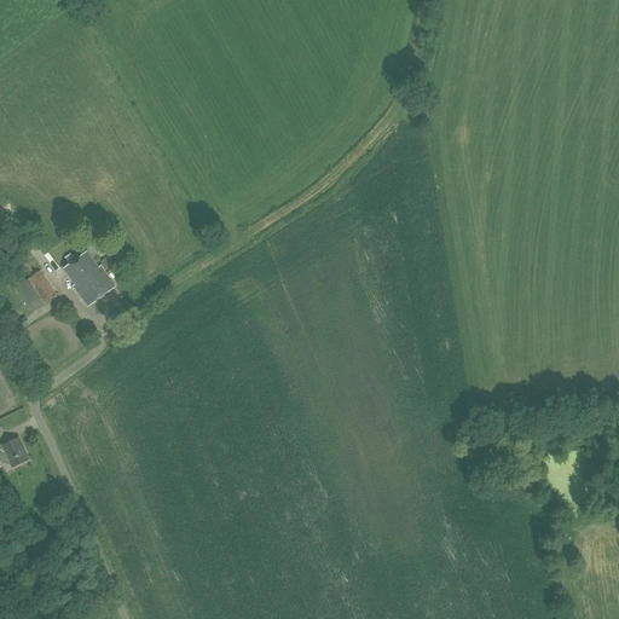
[(17,238),(6,252),(15,259),(25,246),(17,238)]
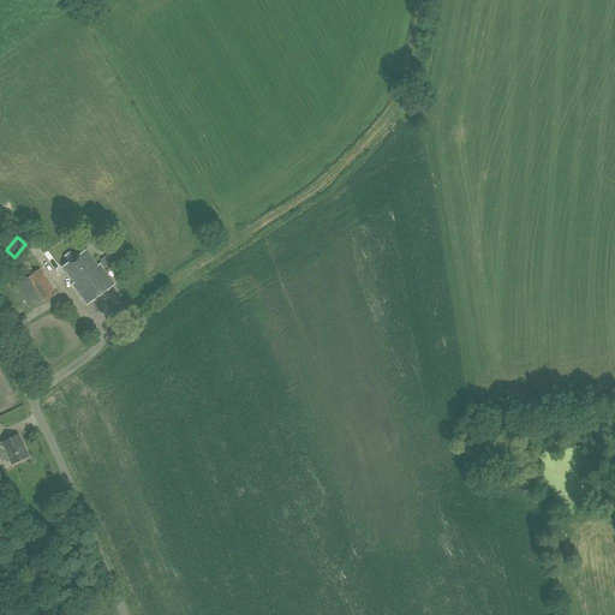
[(87,250),(64,267),(75,282),(73,284),(88,304),(114,285),(100,264),(99,266),(87,250)]
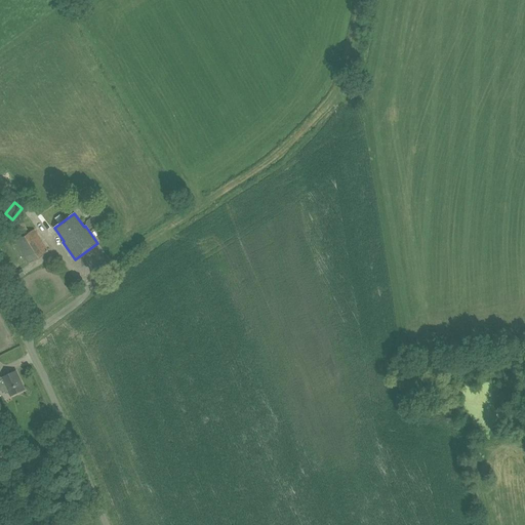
[(14,242),(28,264),(47,251),(34,230),(30,232),(14,242)]
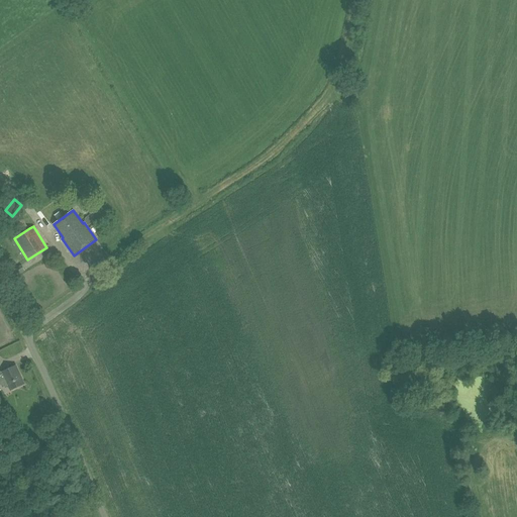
[(24,272),(21,265),(12,271),(15,277),(24,272)]
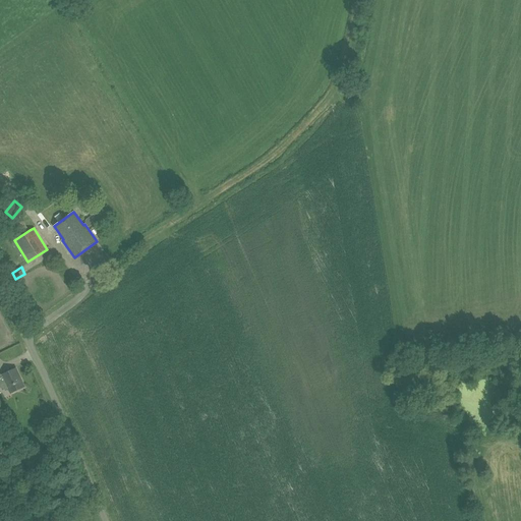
[(0,385),(3,391),(9,388),(11,393),(24,387),(15,368),(3,374),(4,377),(2,378),(0,373),(0,385)]
